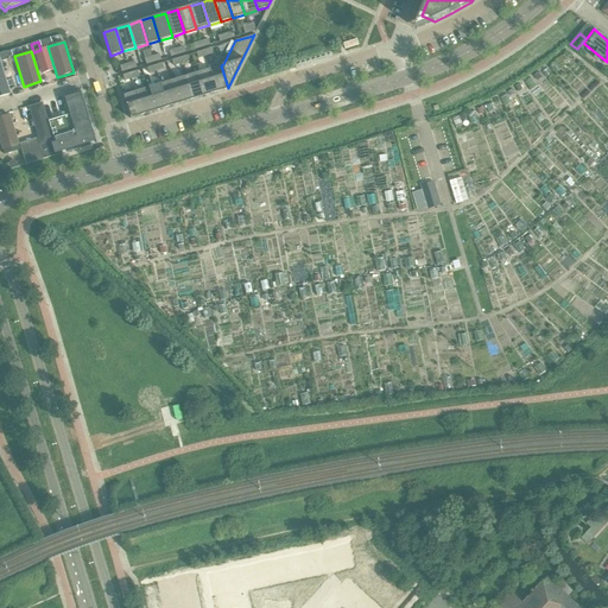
[(228,88),(221,65),(209,69),(216,93),(228,88)]
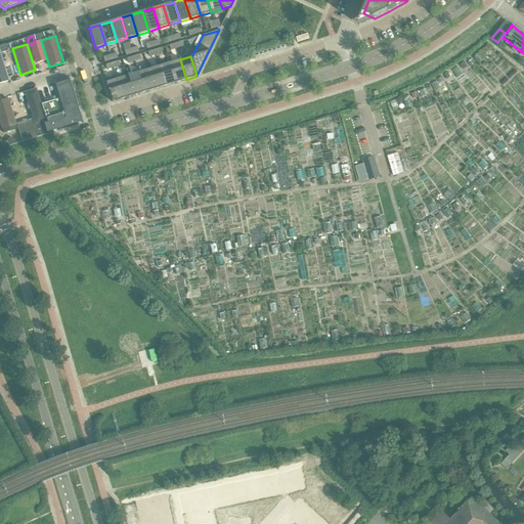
[(186,80),(180,59),(169,62),(175,83),(186,80)]
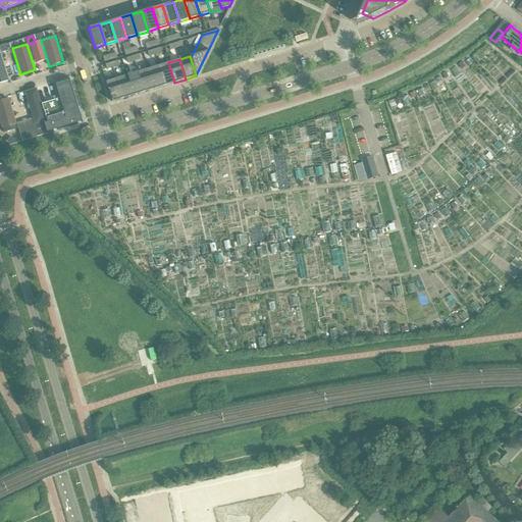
[(174,83),(168,62),(158,65),(164,86),(174,83)]
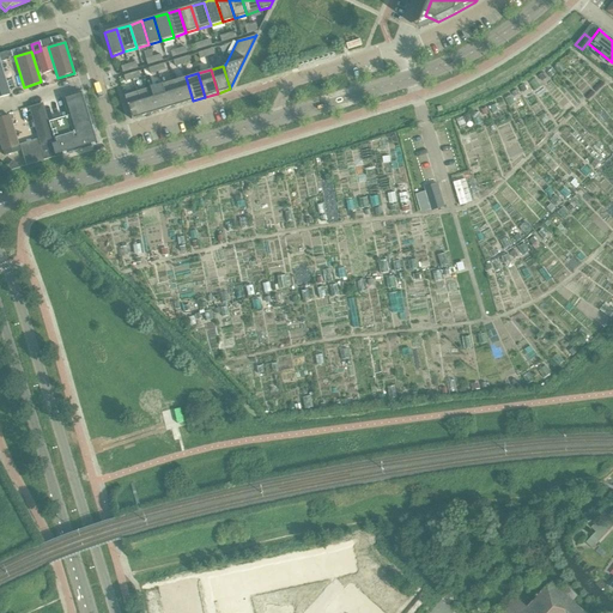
[(193,101),(186,77),(174,82),(181,104),(193,101)]
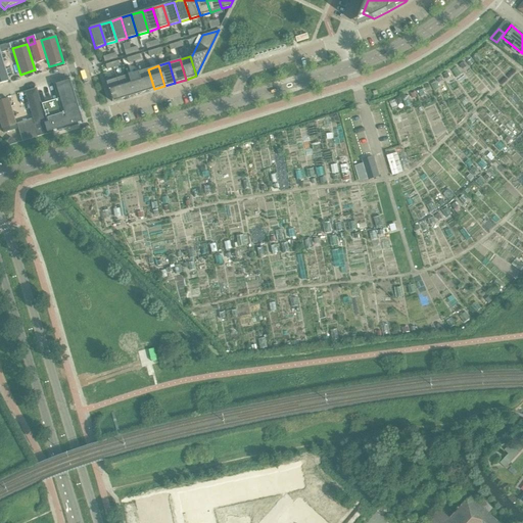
[(154,89),(148,69),(137,73),(143,92),(154,89)]
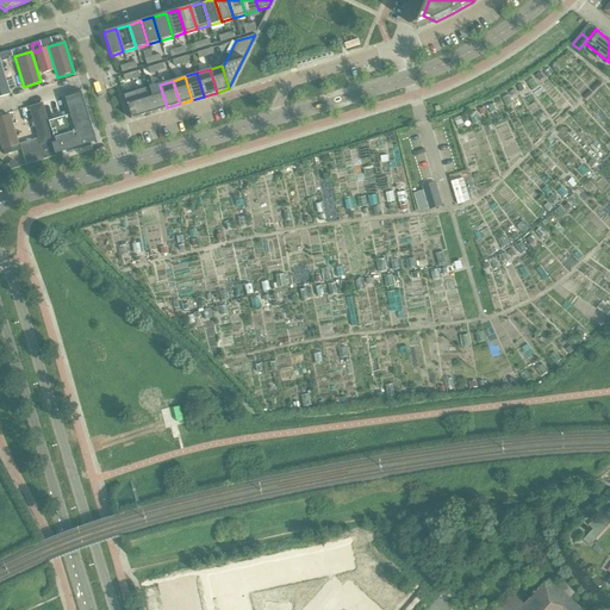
[(167,107),(160,85),(148,88),(155,111),(167,107)]
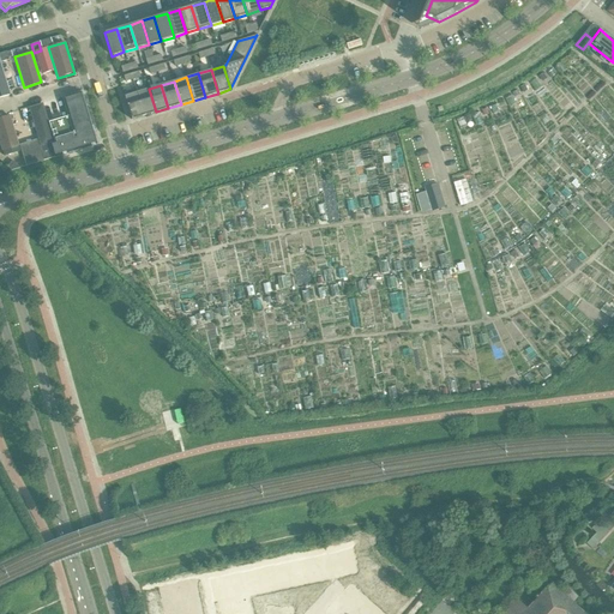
[(156,112),(149,89),(137,92),(144,116),(156,112)]
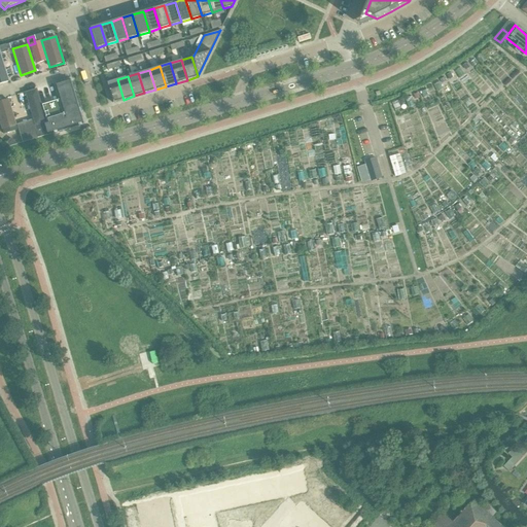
[(70,79),(56,83),(65,116),(68,115),(68,116),(81,112),(70,79)]
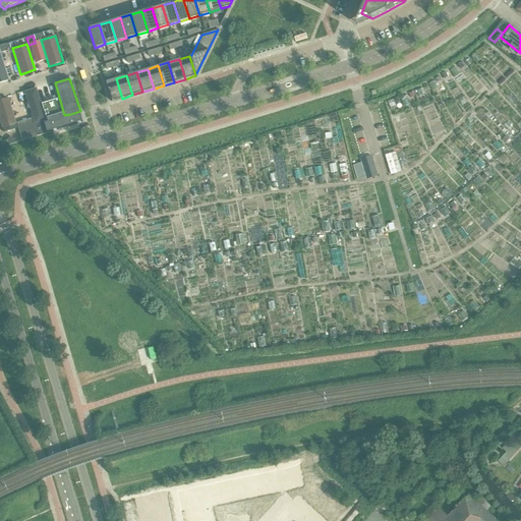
[(122,99),(116,78),(105,81),(111,102),(122,99)]
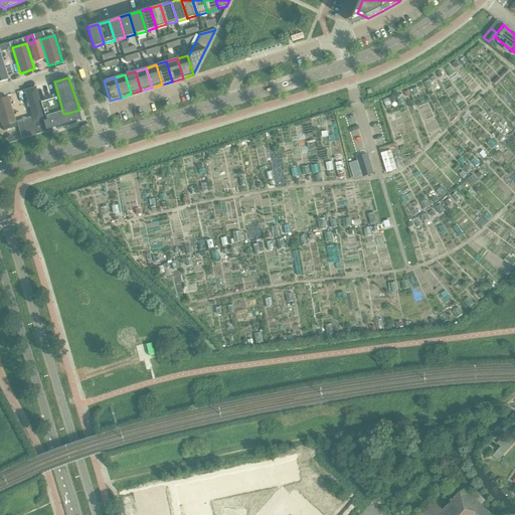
[(43,113),(35,88),(21,92),(29,118),(43,113)]
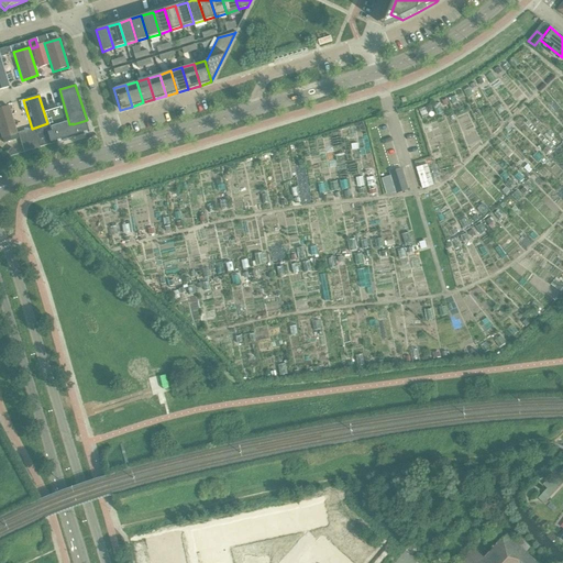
[(17,134),(8,106),(0,108),(0,134),(1,139),(17,134)]
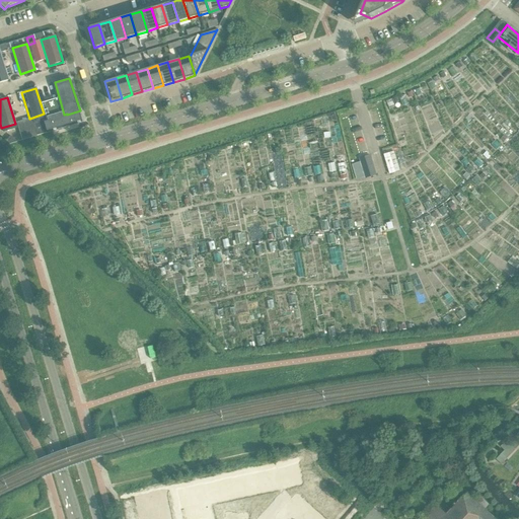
[(36,136),(71,126),(83,122),(80,110),(67,115),(67,114),(64,115),(43,122),(44,127),(34,129),(35,133),(36,136)]
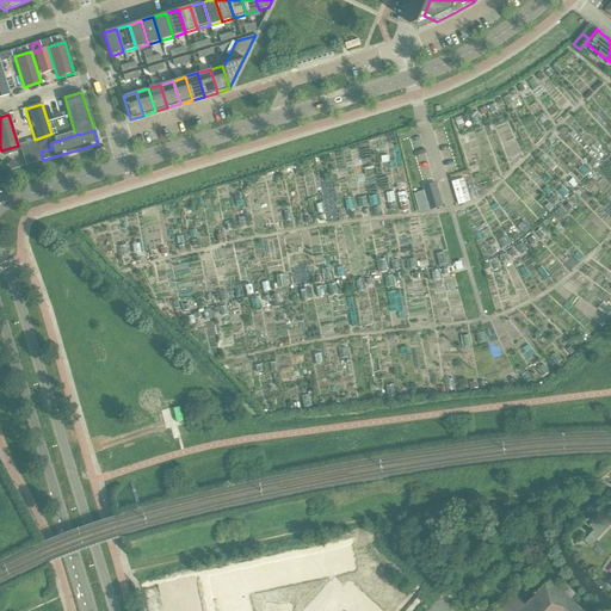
[(42,156),(38,146),(36,139),(35,140),(19,144),(25,166),(43,160),(42,156)]
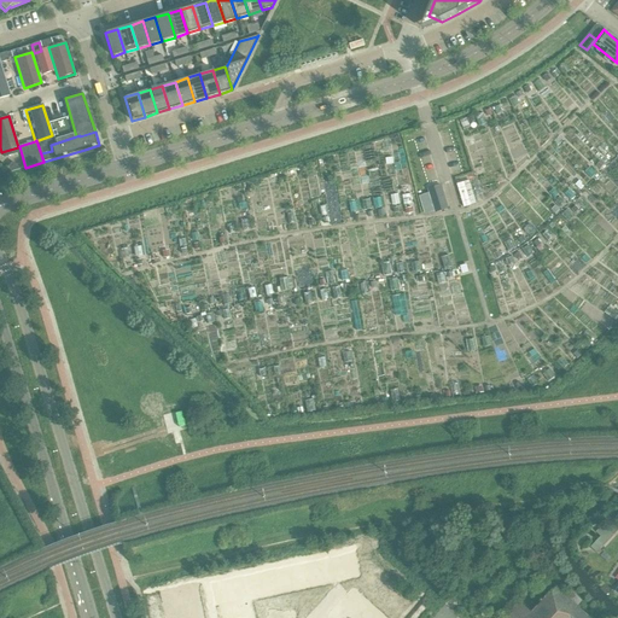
[(19,169),(12,162),(6,168),(11,173),(19,169)]
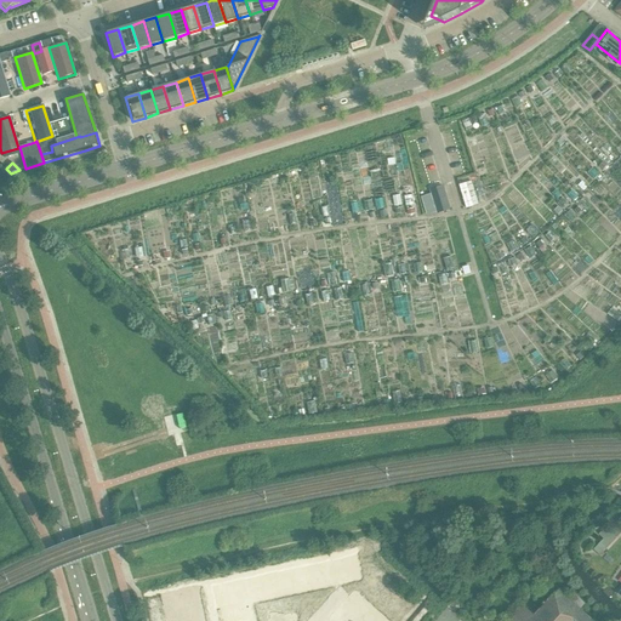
[(473,206),(466,183),(460,186),(466,209),(473,206)]
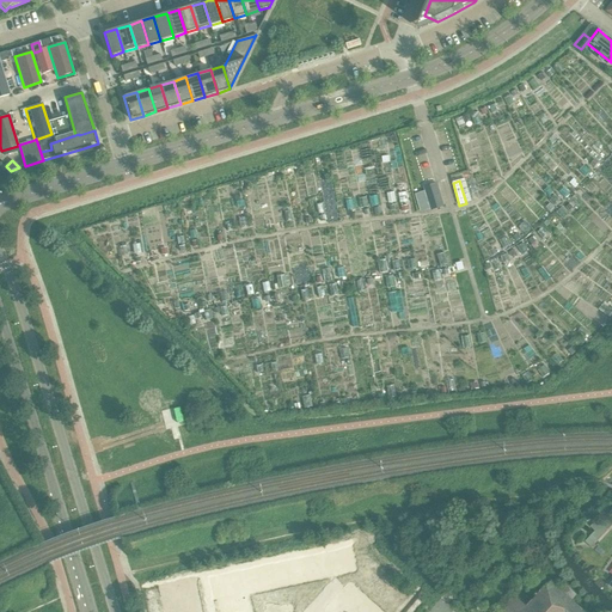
[(439,184),(427,188),(434,210),(445,207),(439,184)]
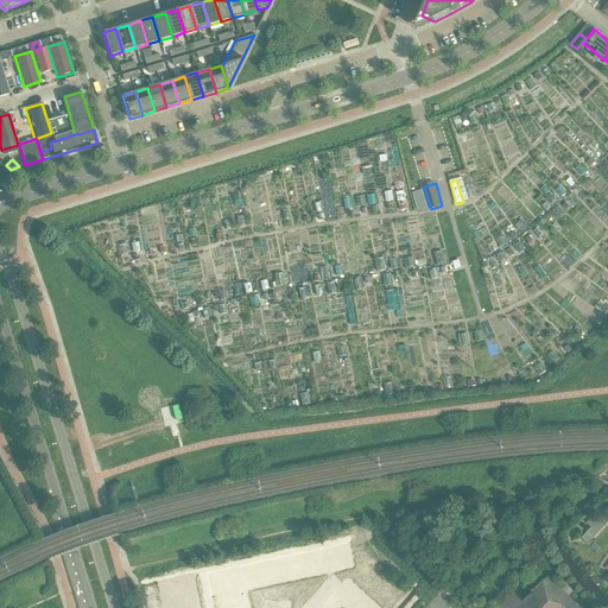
[(347,549),(234,574),(238,591),(350,567),(347,549)]
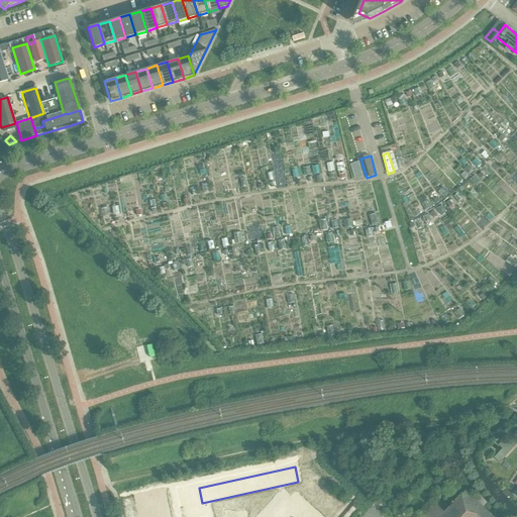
[(196,516),(191,491),(175,494),(180,516),(196,516)]
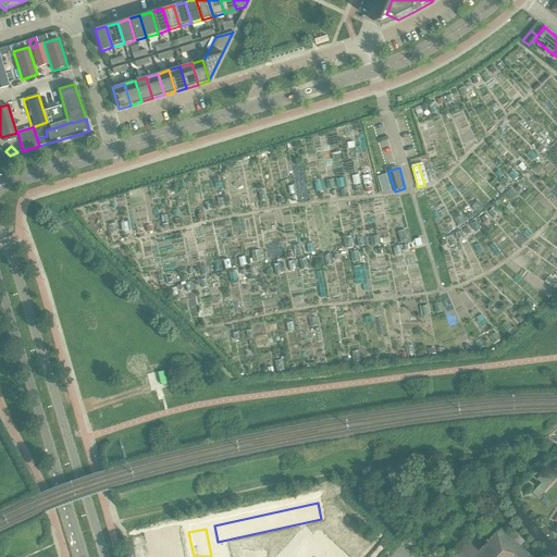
[(530,556),(500,529),(480,553),(469,542),(454,556),(530,556)]
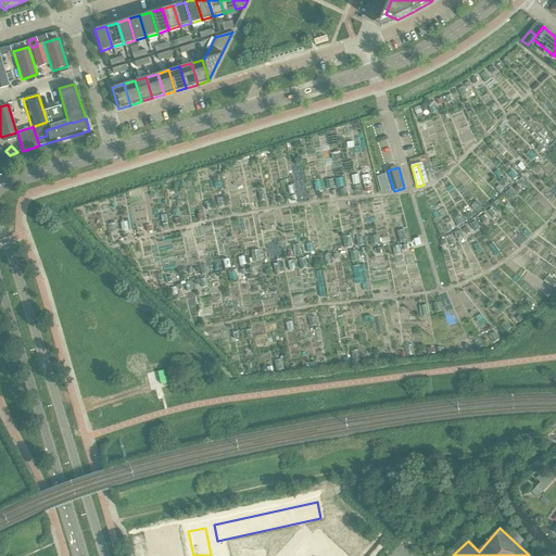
[(340,555),(315,534),(304,546),(314,555),(340,555)]
